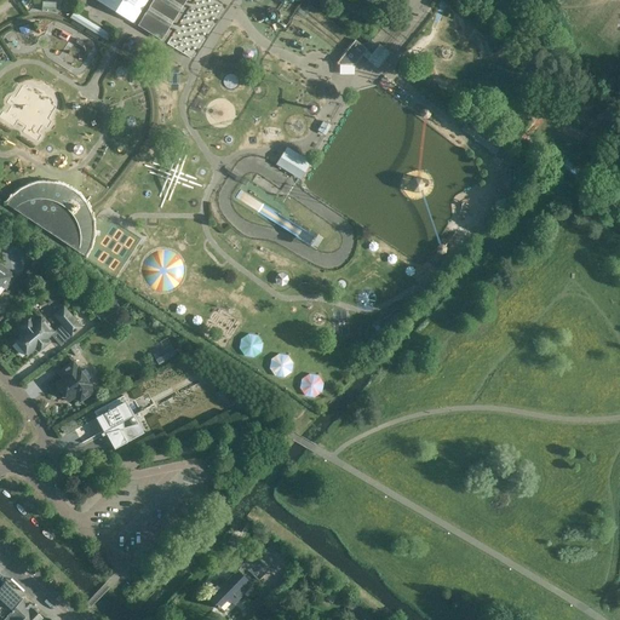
[(96,0),(116,12),(136,24),(138,26),(162,40),(185,0),(96,0)]
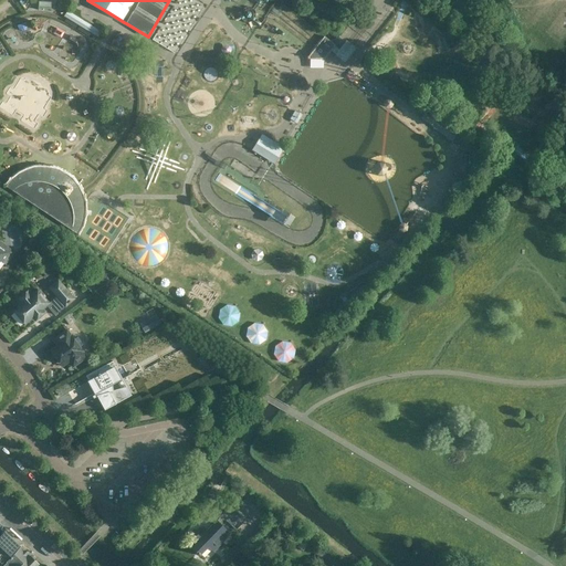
[(95,30),(72,16),(66,24),(90,39),(95,30)]
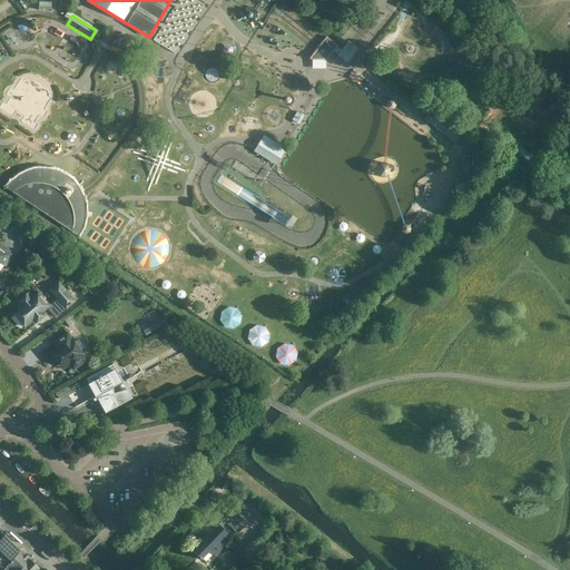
[(326,37),(308,58),(311,59),(326,60),(337,46),(326,37)]
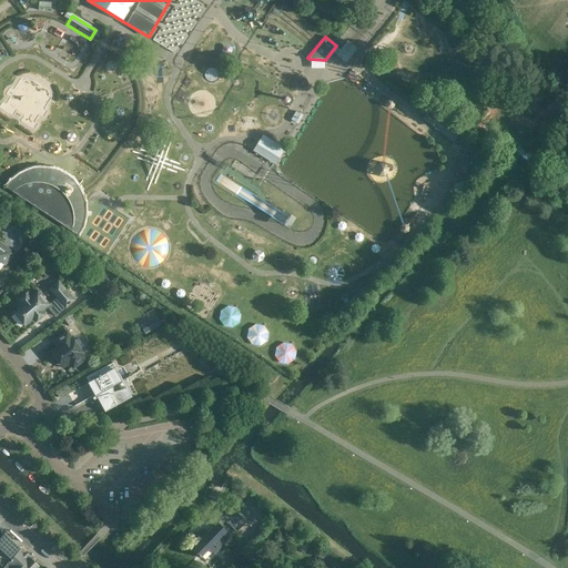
[(347,40),(336,54),(338,57),(344,61),(346,63),(357,48),(347,40)]
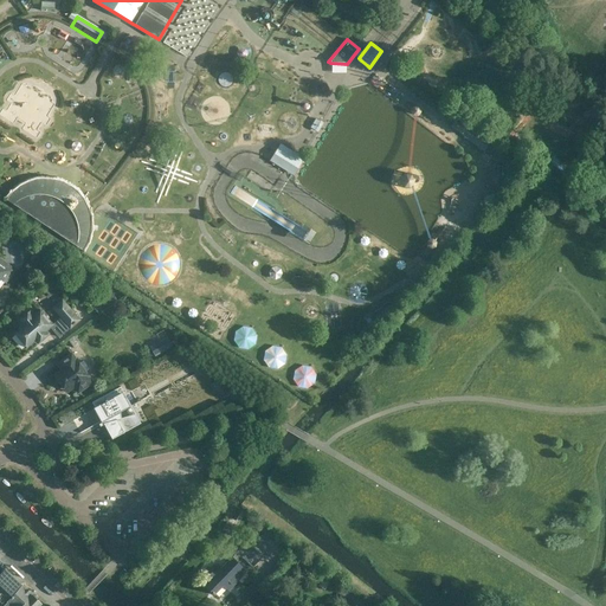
[(271,159),(294,172),(302,158),(281,144),(271,159)]
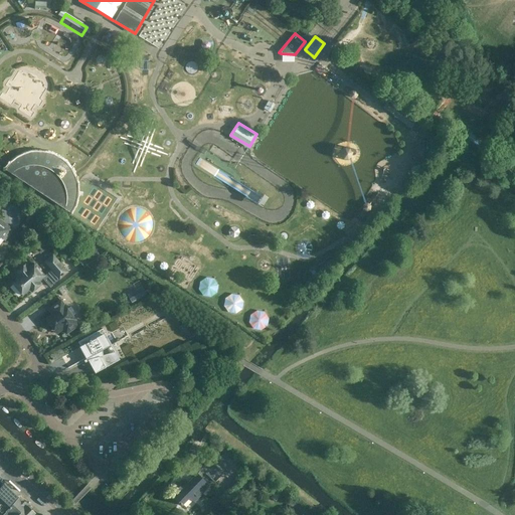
[(4,170),(70,215),(77,202),(77,183),(68,167),(55,157),(30,153),(11,163),(4,170)]
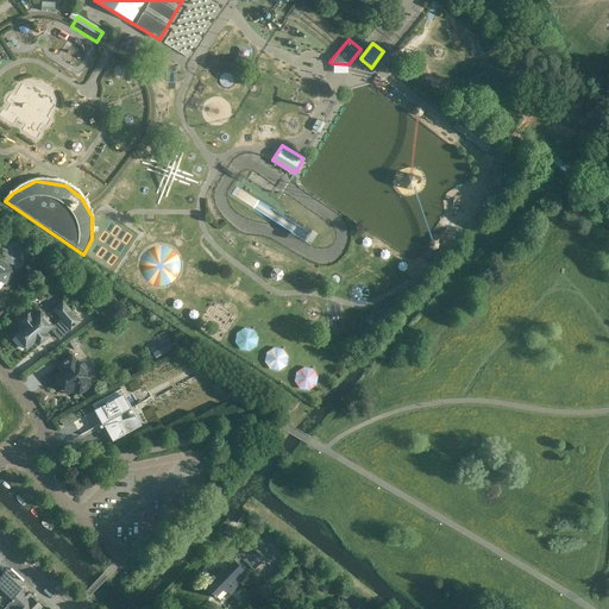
[(13,272),(0,262),(0,280),(5,283),(13,272)]
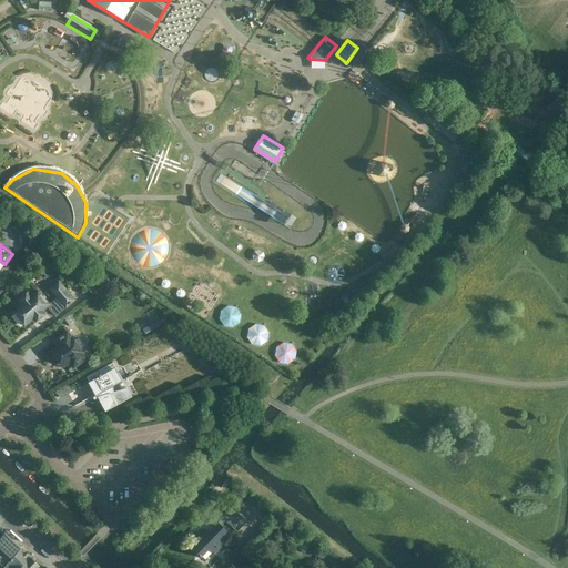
[(104,274),(87,287),(93,296),(111,283),(104,274)]
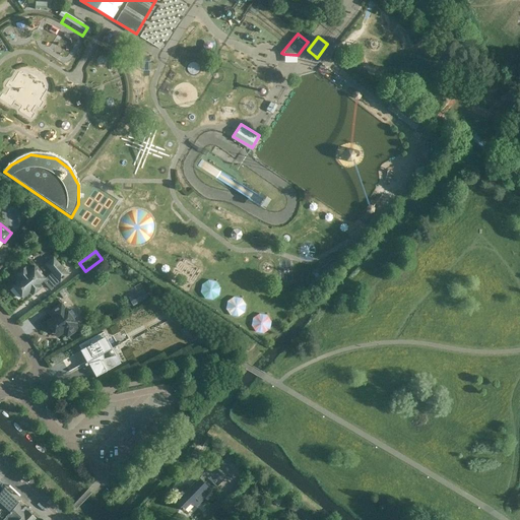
[(60,281),(60,282),(69,275),(54,257),(45,265),(52,273),(46,279),(35,266),(12,285),(14,287),(15,289),(17,294),(19,296),(21,297),(23,299),(31,291),(39,284),(39,285),(44,281),(51,289),(60,281)]
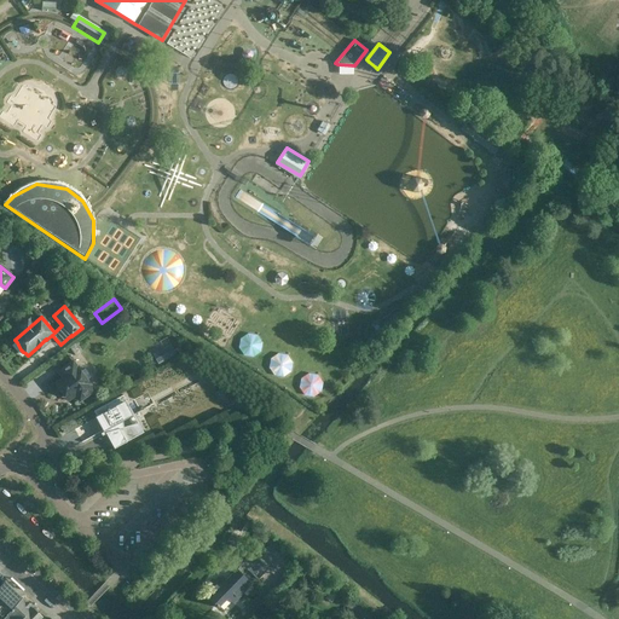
[(239,352),(260,357),(264,337),(243,333),(239,352)]
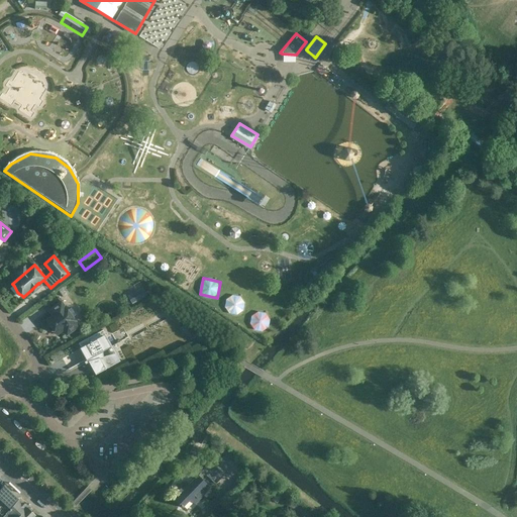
[(127,297),(131,304),(144,297),(140,290),(127,297)]
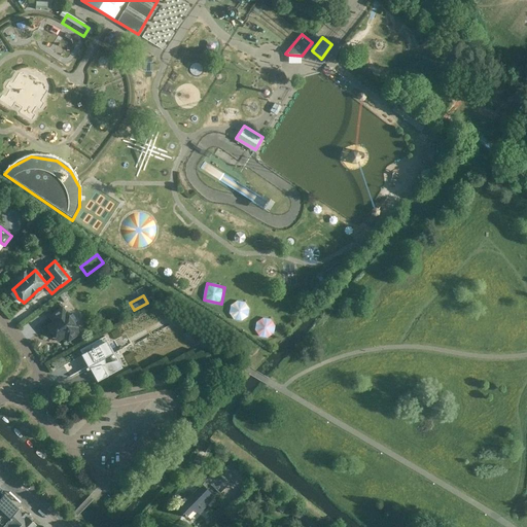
[(230,316),(247,320),(250,304),(233,301),(230,316)]
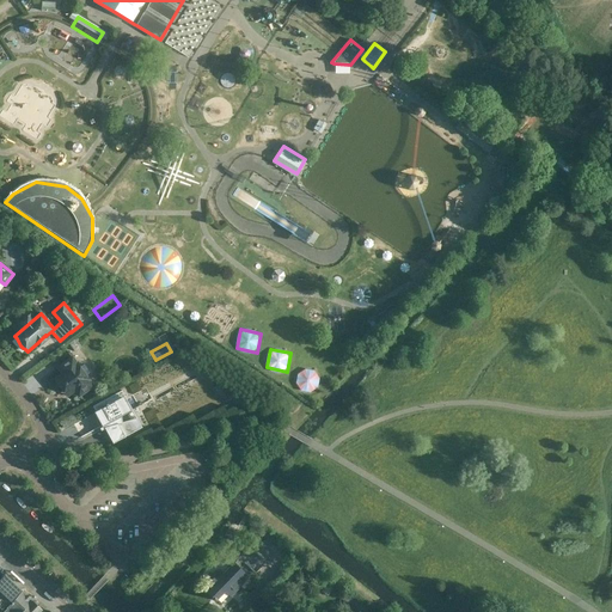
[(62,374),(55,379),(59,385),(57,386),(56,389),(59,392),(62,392),(63,391),(67,396),(75,391),(79,397),(93,386),(89,380),(90,380),(78,363),(77,363),(73,357),(59,368),(62,374)]
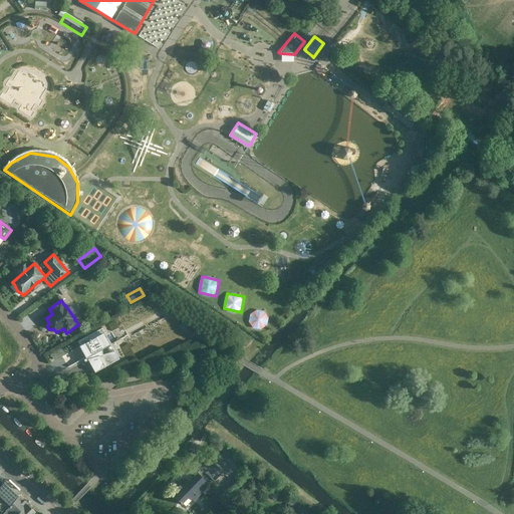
[(271,320),(262,307),(247,317),(256,330),(271,320)]
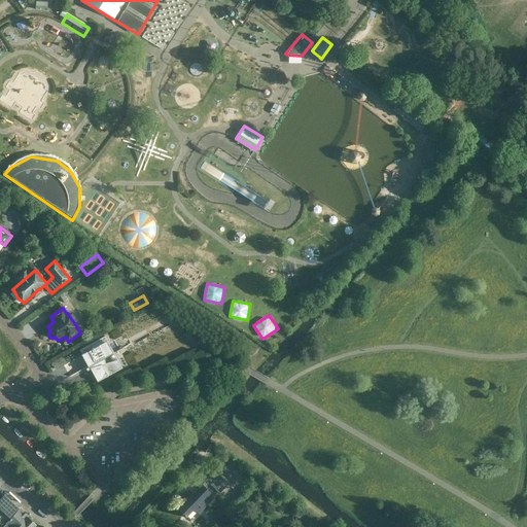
[(82,355),(89,366),(98,382),(123,369),(113,352),(129,343),(124,332),(108,342),(105,337),(79,350),(82,355)]
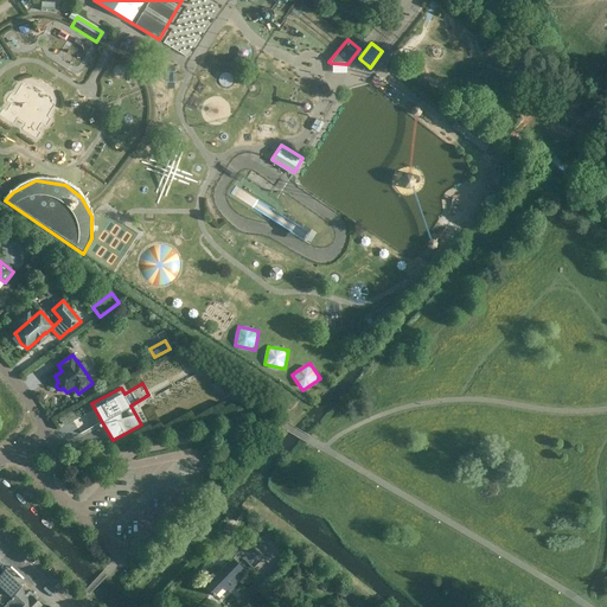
[(254,545),(251,548),(247,543),(236,554),(238,555),(234,560),(231,558),(221,570),(217,567),(200,583),(202,585),(202,587),(205,590),(209,590),(212,594),(211,594),(213,596),(216,595),(215,595),(223,587),(229,592),(247,573),(236,562),(241,557),(253,569),(262,558),(261,557),(263,556),(254,545)]
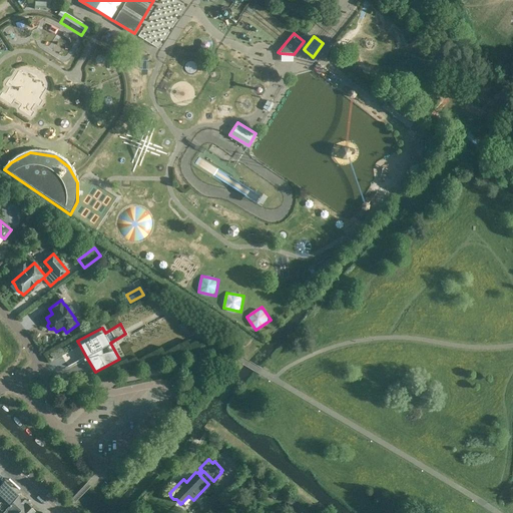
[(0,512),(17,495),(4,481),(0,485),(0,512)]
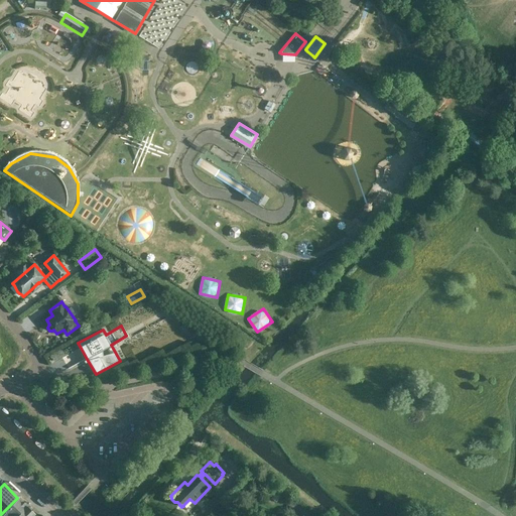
[(2,515),(21,515),(29,509),(21,501),(19,499),(6,511),(7,512),(2,515)]
